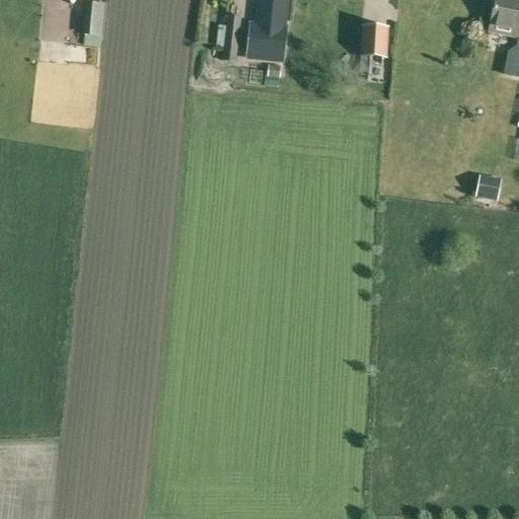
[(518,3),(501,0),(494,0),(488,31),(518,38),(517,46),(518,49),(518,3)]
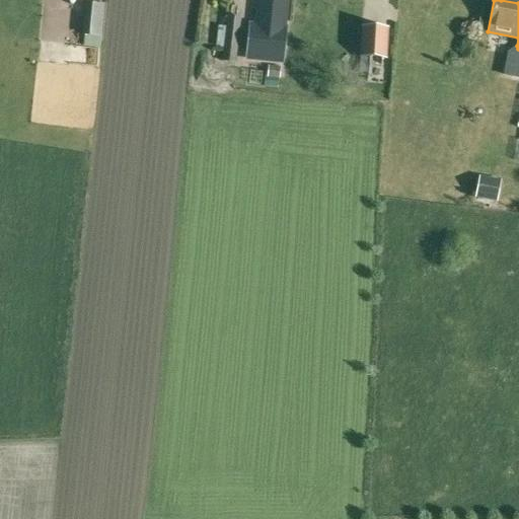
[(100,36),(103,6),(89,4),(86,35),(100,36)]
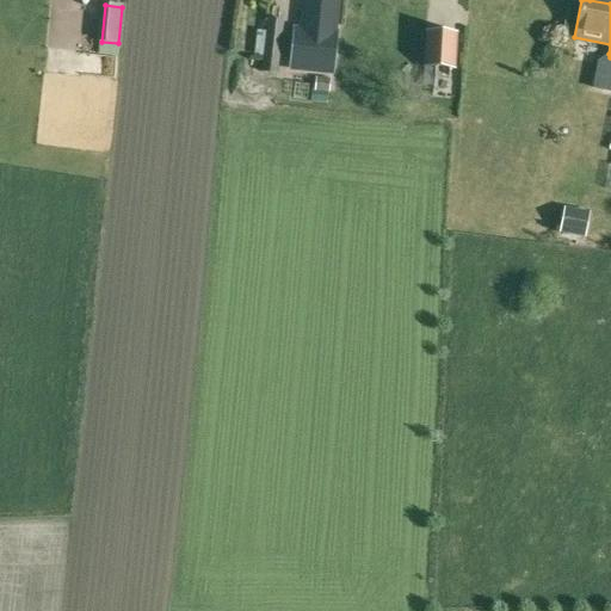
[(278,50),(282,22),(267,19),(264,49),(263,67),(277,68),(278,50)]
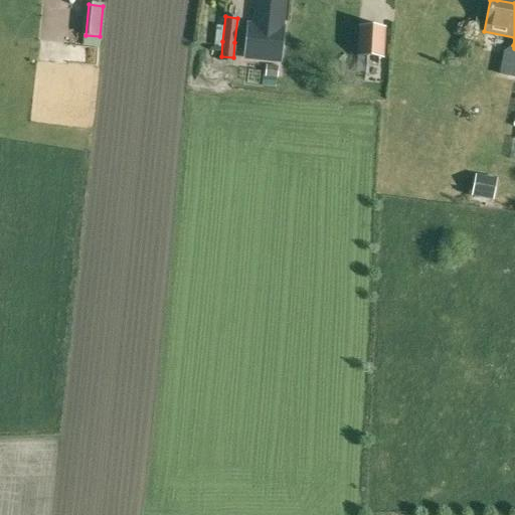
[(254,21),(253,25),(248,25),(244,58),(280,61),(283,28),(282,28),(282,24),(254,21)]
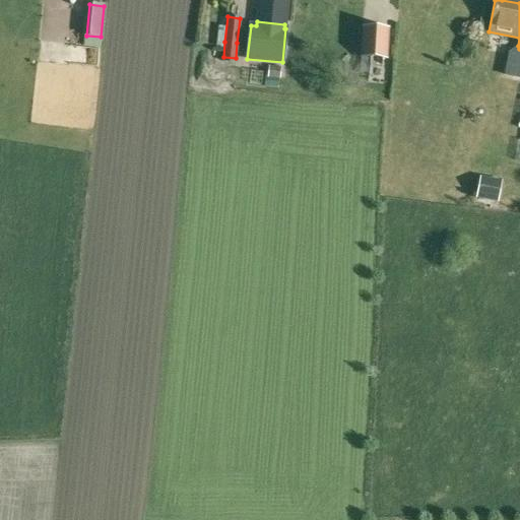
[(389,28),(361,26),(359,57),(360,58),(360,70),(361,70),(361,77),(375,79),(375,82),(389,82),(389,71),(386,71),(389,28)]
